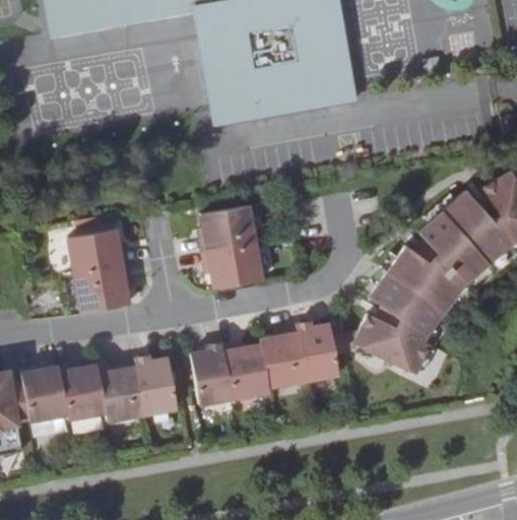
[(197,7),(238,0),(46,0),(53,34),(197,7)]
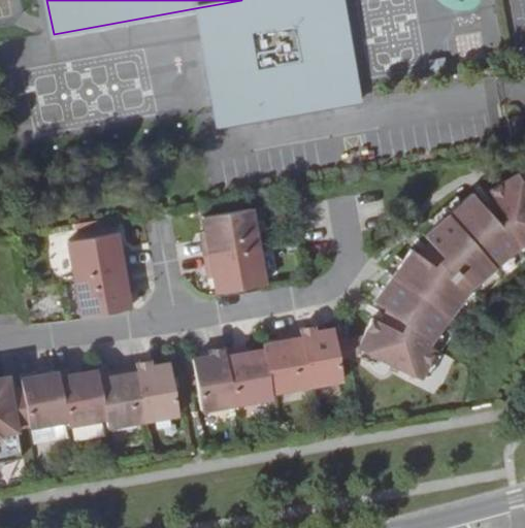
[(241,0),(200,7),(201,14),(205,39),(347,14),(343,0),(241,0)]
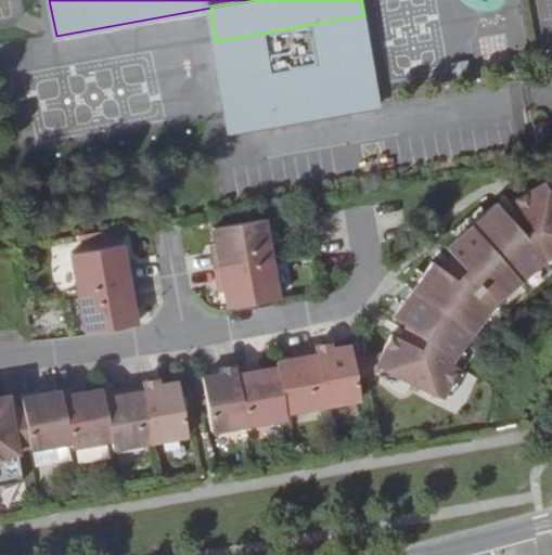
[(210,8),(56,36),(58,42),(212,15),(210,8)]
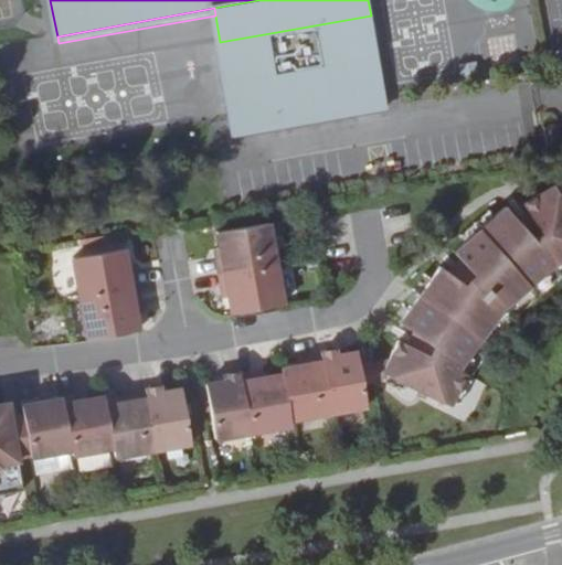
[(371,16),(220,42),(236,137),(388,109),(371,16)]
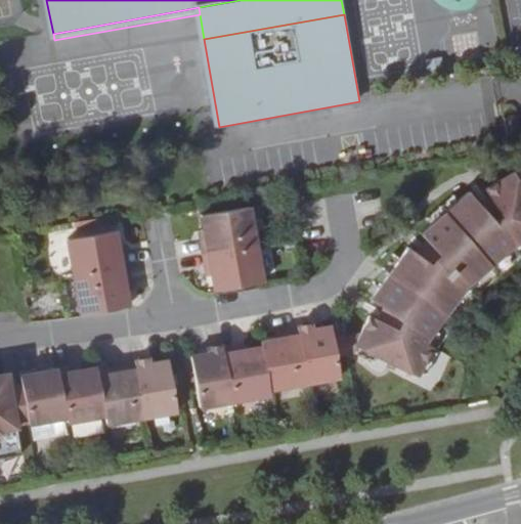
[(518,115),(507,116),(510,135),(520,133),(520,127),(518,115)]
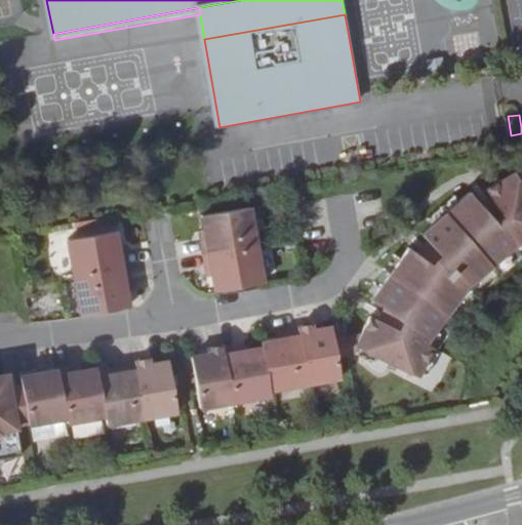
[(521,170),(519,167),(513,171),(521,184),(521,170)]
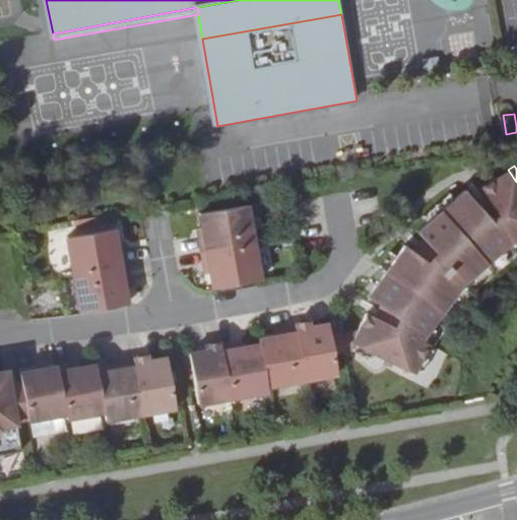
[(429,345),(431,342),(436,344),(472,290),(516,249),(516,182),(508,170),(506,167),(479,184),(488,197),(478,204),(463,187),(454,196),(416,231),(432,247),(424,256),(405,244),(397,255),(377,285),(369,296),(388,309),(383,319),(369,313),(360,333),(356,341),(358,343),(377,352),(417,371),(419,367),(429,345)]
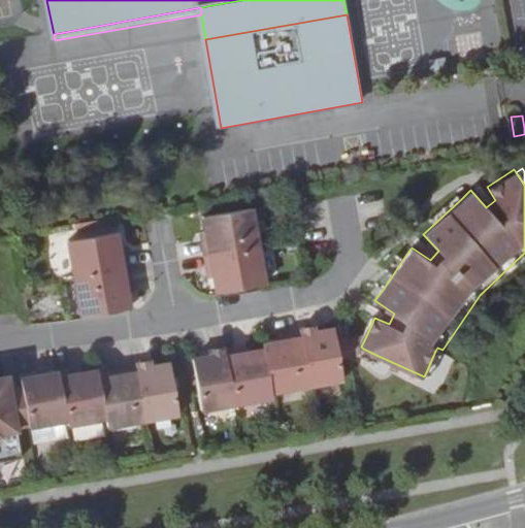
[(455,193),(428,219),(433,224),(461,199),(455,193)]
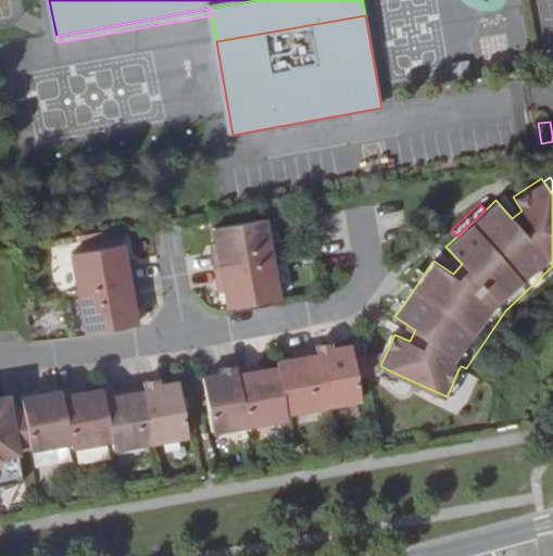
[(215,252),(217,269),(274,260),(266,219),(215,228),(218,244),(220,245),(224,245),(225,250),(215,252)]
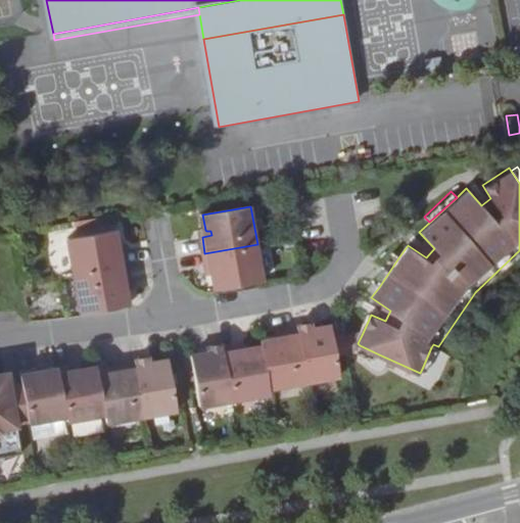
[(121,246),(117,230),(69,238),(77,277),(130,267),(127,251),(116,252),(116,247),(121,246)]
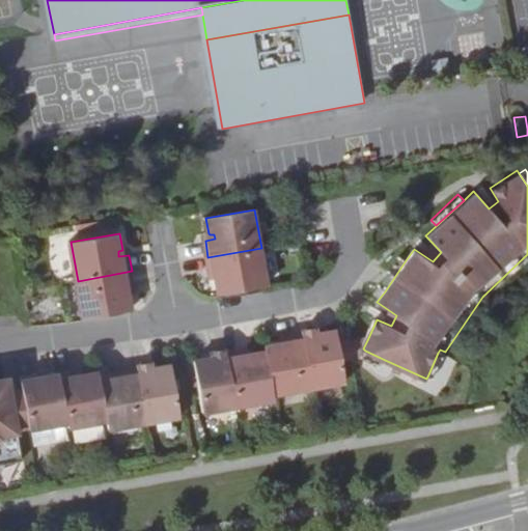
[(217,278),(220,295),(269,286),(261,248),(207,257),(211,274),(221,272),(222,277),(217,278)]
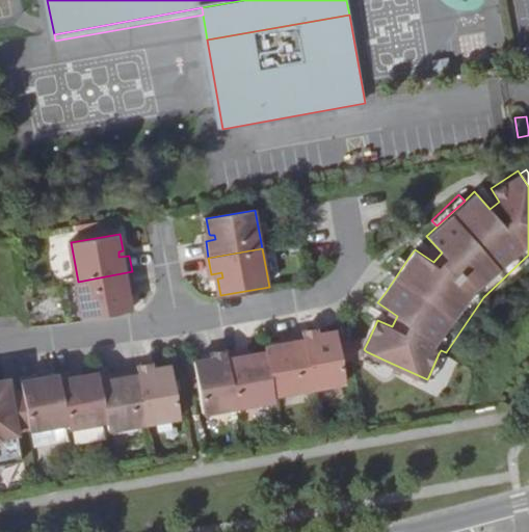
[(399,257),(378,287),(386,292),(406,261),(399,257)]
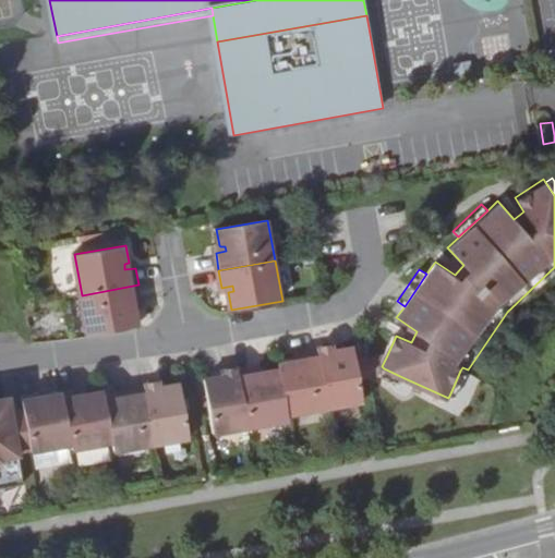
[(142,302),(139,284),(82,295),(88,336),(140,326),(137,311),(137,308),(132,310),(131,304),(142,302)]
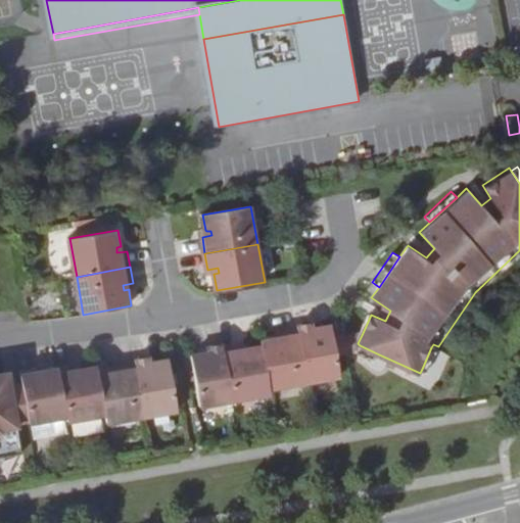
[(218,268),(207,270),(208,276),(214,275),(214,274),(219,273),(218,268)]
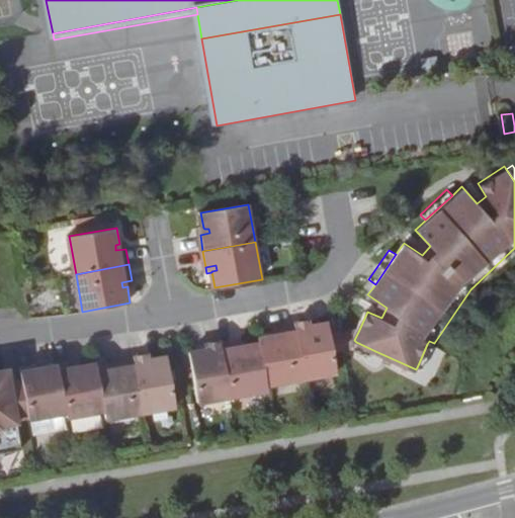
[(297,327),(307,379),(339,373),(336,352),(334,345),(333,336),(330,323),(314,326),(313,321),(296,324),(297,327)]
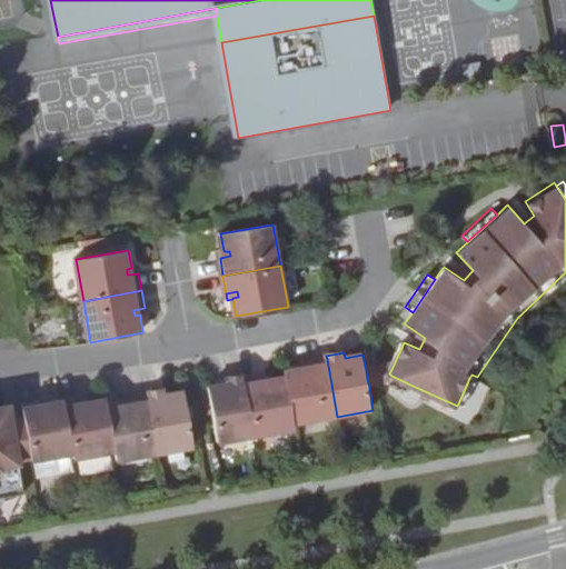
[(303,368),(286,371),(287,377),(296,423),(337,417),(327,359),(309,362),(310,372),(306,373),(305,368),(303,368)]
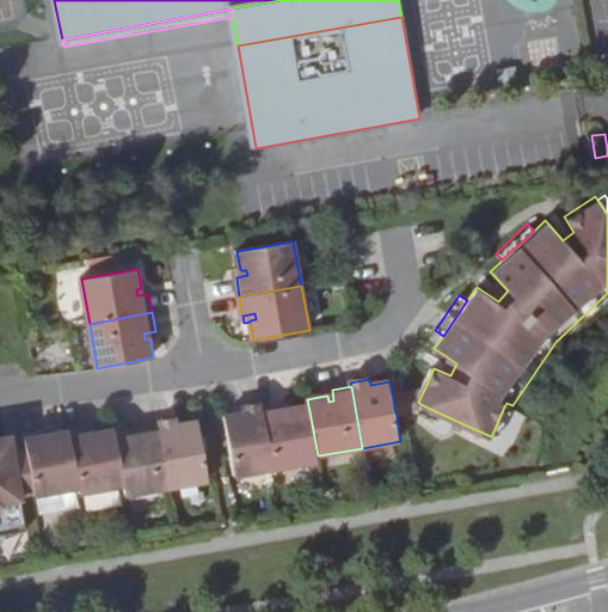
[(423,392),(404,395),(406,405),(407,414),(418,412),(440,422),(443,415),(421,404),(418,402),(423,392)]
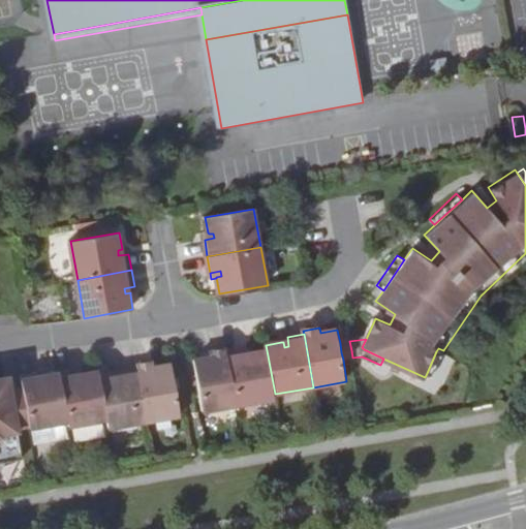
[(349,341),(340,343),(341,352),(351,350),(349,341)]
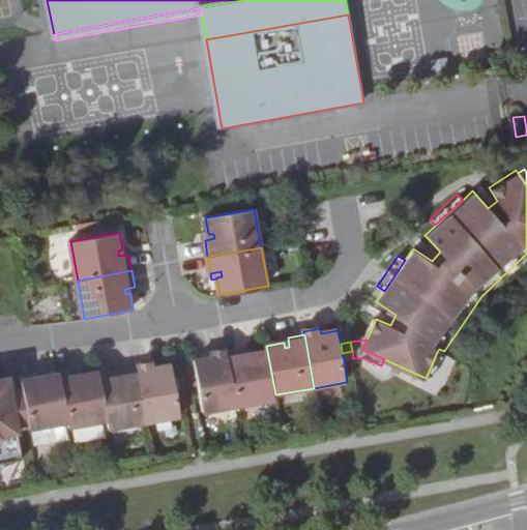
[(213,357),(196,360),(205,412),(238,407),(229,353),(228,350),(212,352),(213,357)]
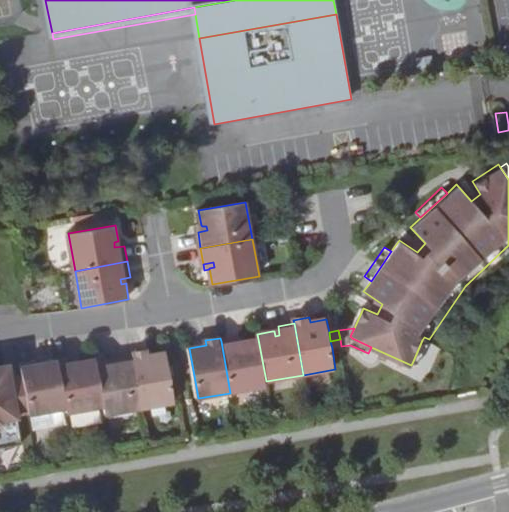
[(237,338),(221,341),(230,393),(267,386),(266,381),(258,339),(244,341),(242,342),(243,347),(238,347),(237,338)]
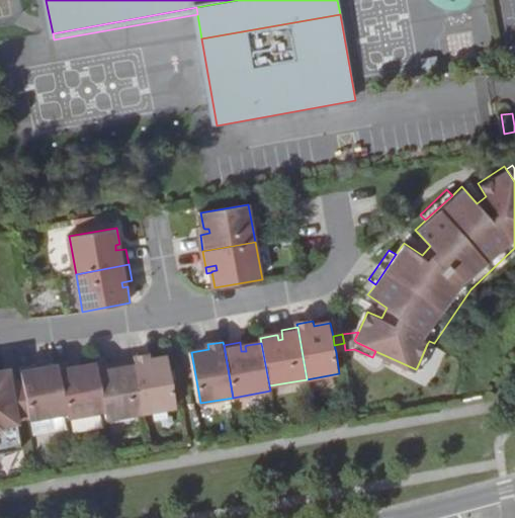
[(344,343),(334,345),(336,352),(345,350),(344,343)]
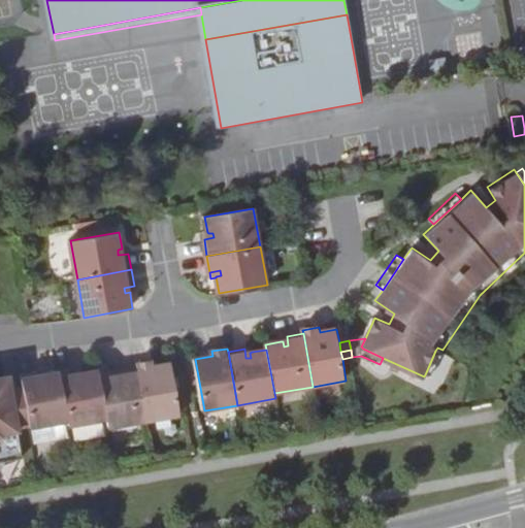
[(435,351),(426,372),(433,376),(444,354),(435,351)]
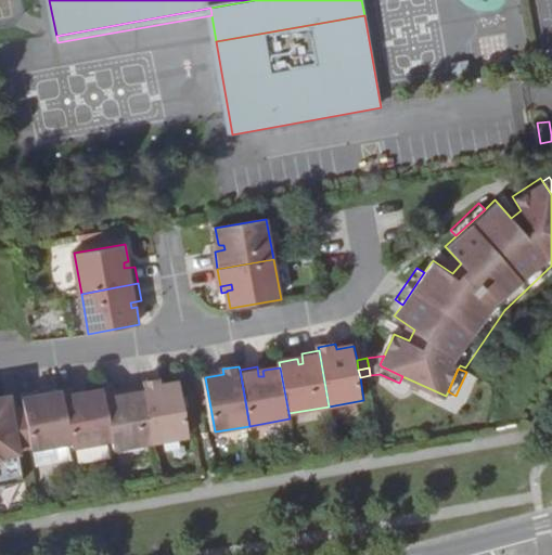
[(163,379),(145,384),(146,386),(156,442),(191,437),(181,383),(164,385),(163,379)]
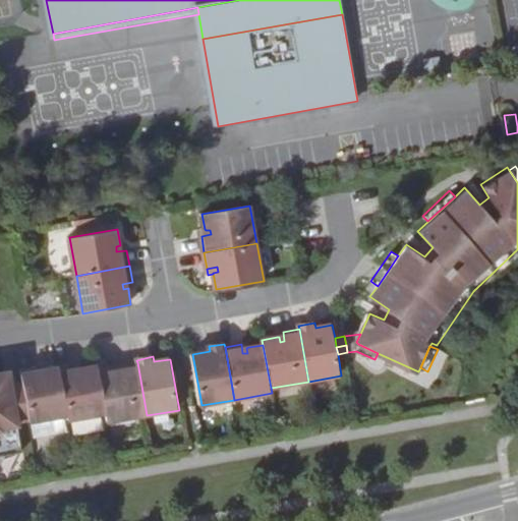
[(116,371),(100,374),(107,413),(109,422),(147,415),(137,362),(121,365),(122,375),(117,377),(117,371),(116,371)]
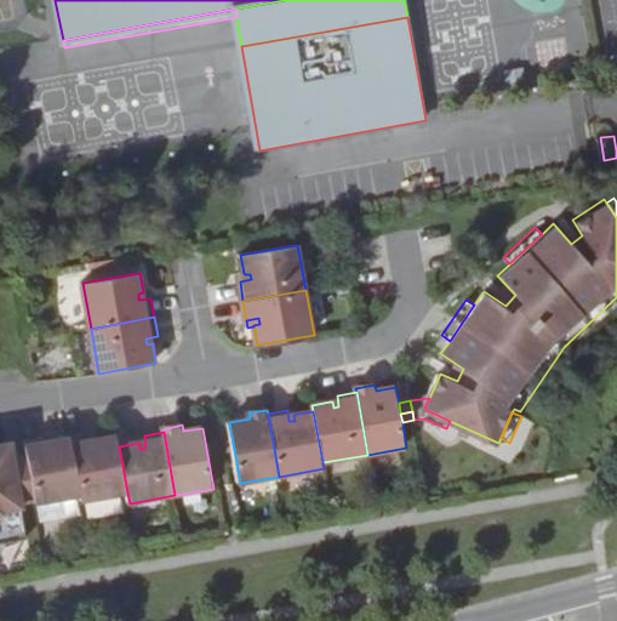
[(91,434),(72,438),(81,495),(83,501),(127,493),(119,446),(118,437),(98,439),(100,445),(93,446),(91,434)]
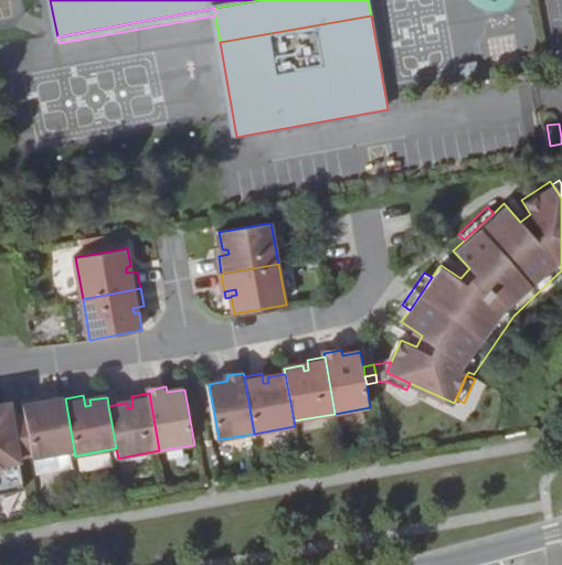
[(42,403),(24,406),(27,414),(33,457),(74,450),(65,398),(49,402),(49,407),(43,407),(42,403)]
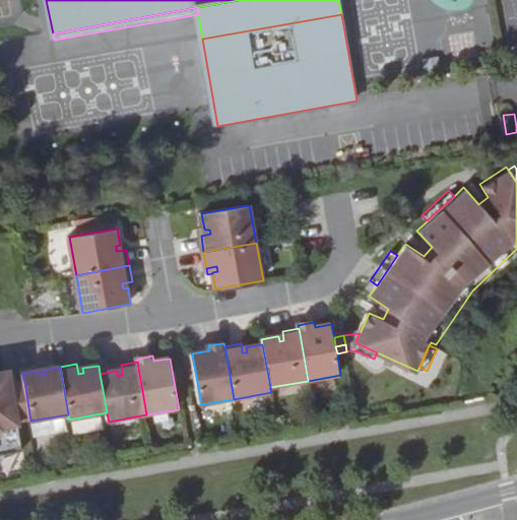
[(9,372),(0,373),(0,383),(11,381),(9,372)]
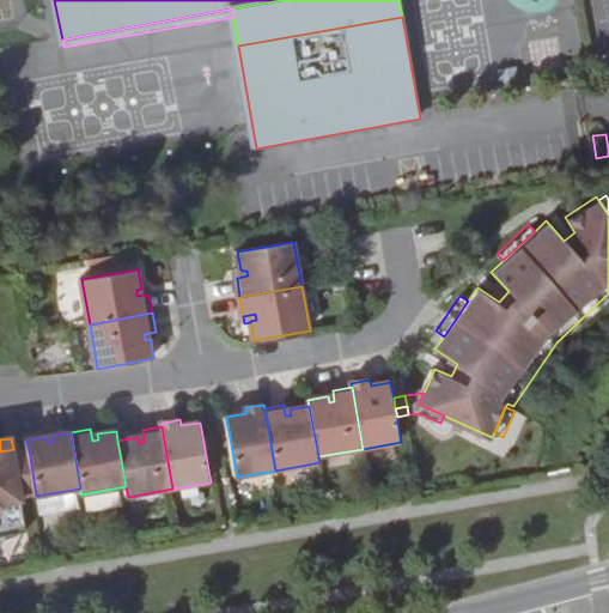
[(13,449),(0,451),(0,536),(28,533),(22,499),(20,492),(17,493),(14,486),(19,485),(13,453),(13,449)]
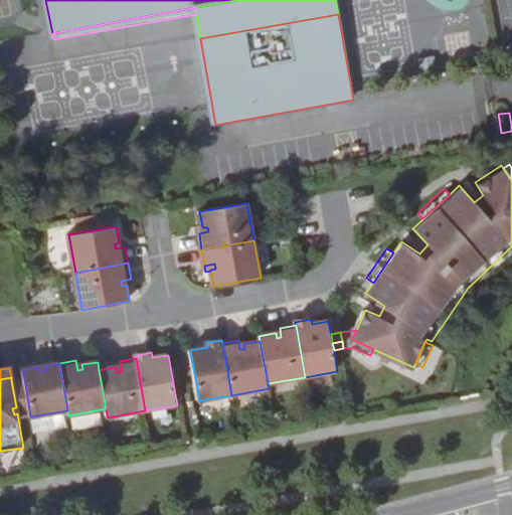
[(24,377),(11,380),(16,407),(12,408),(14,414),(17,413),(18,419),(30,416),(24,377)]
